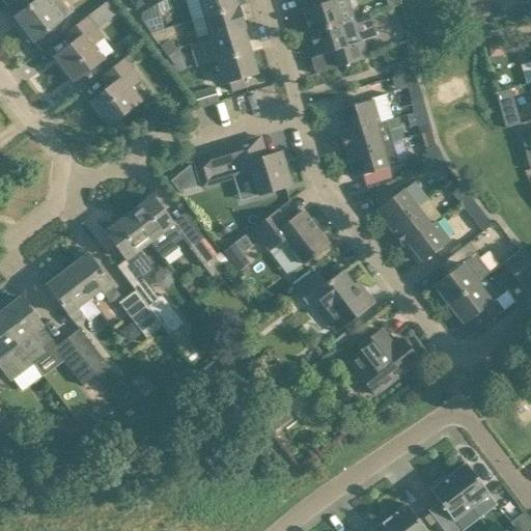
[(33,43),(50,30),(59,23),(72,14),(60,0),(37,0),(15,19),(22,28),(19,30),(27,43),(31,40),(33,43)]
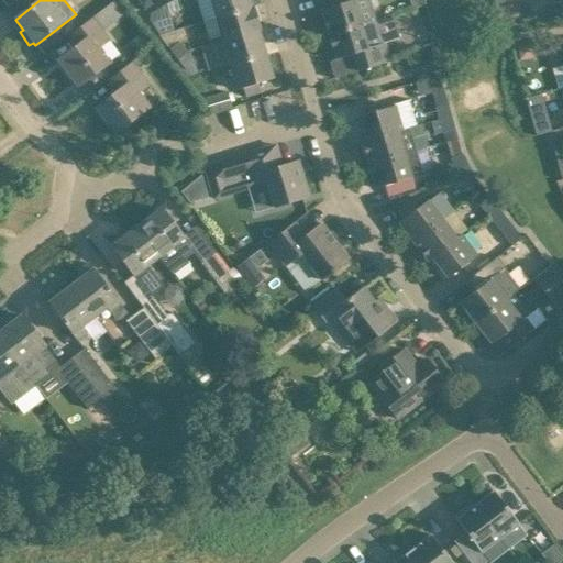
[(153,6),(148,0),(140,0),(138,2),(143,11),(144,11),(153,6)]
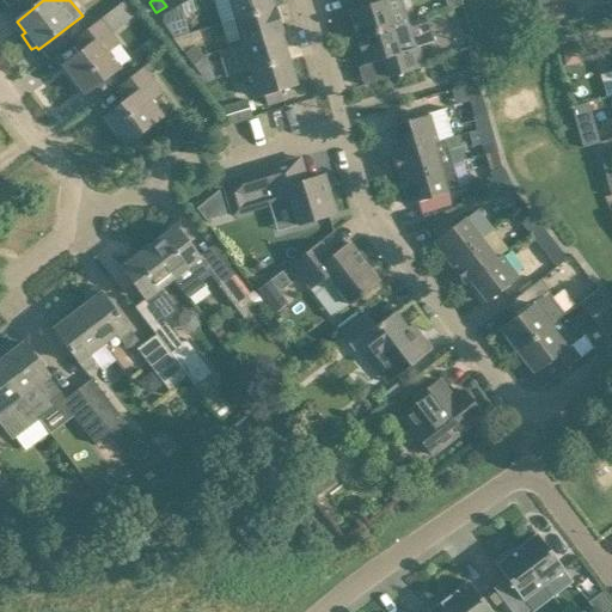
[(227,0),(234,19),(273,8),(269,0),(227,0)]
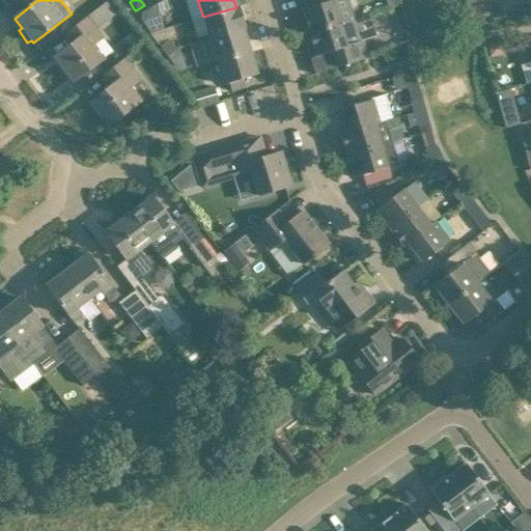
[(302,9),(309,33),(339,24),(354,20),(346,0),(316,0),(318,4),(302,9)]
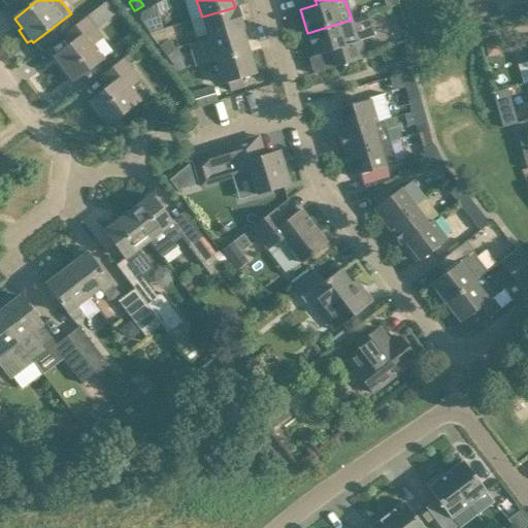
[(396,0),(383,0),(386,8),(398,5),(396,0)]
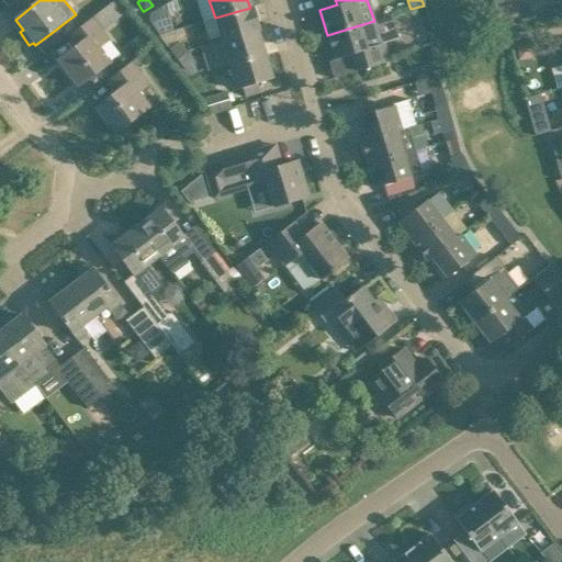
[(111,4),(104,9),(113,21),(124,13),(114,1),(111,4)]
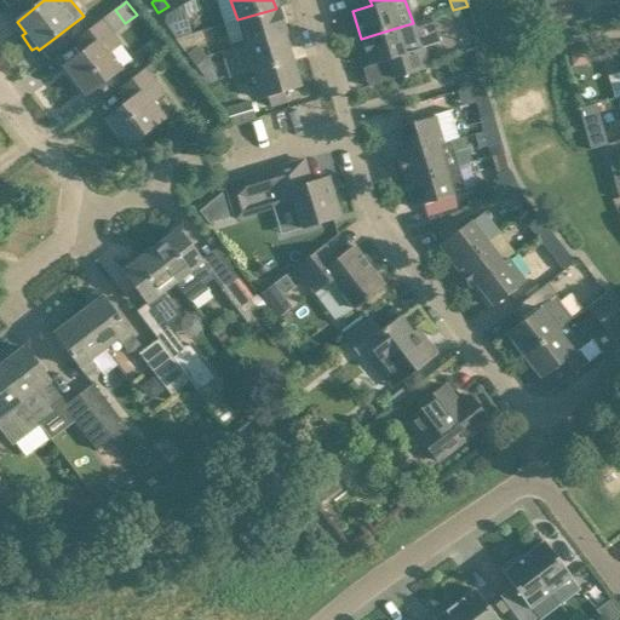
[(165,17),(164,23),(174,39),(191,34),(183,6),(178,10),(165,17)]
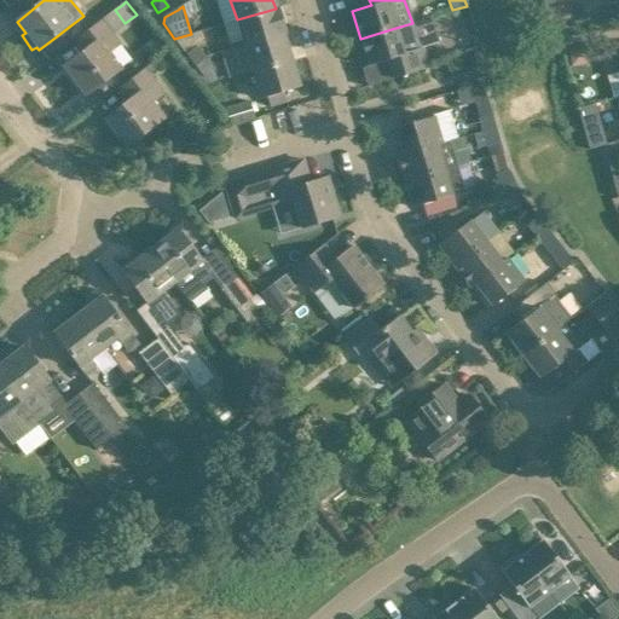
[(244,45),(244,46),(283,34),(287,34),(278,7),(276,9),(237,19),(237,22),(239,21),(247,44),(244,45)]
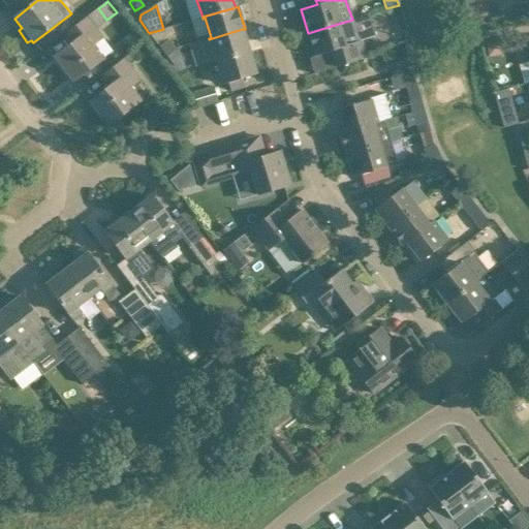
[(338,24),(308,33),(316,56),(322,54),(325,65),(335,63),(337,67),(356,61),(364,59),(359,41),(377,35),(370,14),(352,20),(338,24)]
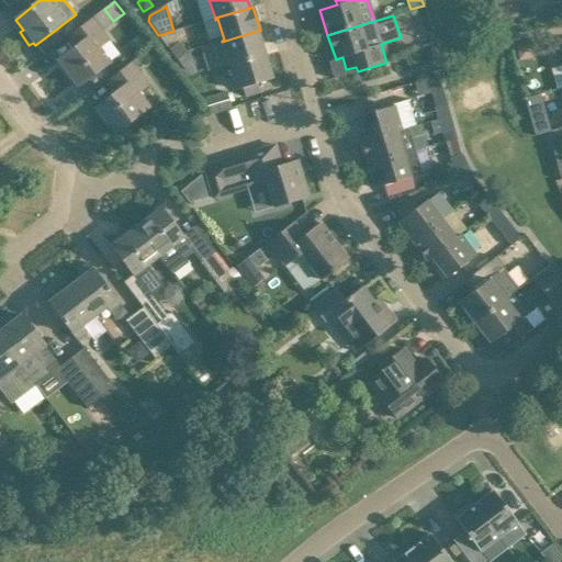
[(91,18),(87,21),(69,34),(78,46),(58,60),(78,87),(110,63),(99,48),(109,41),(91,18)]
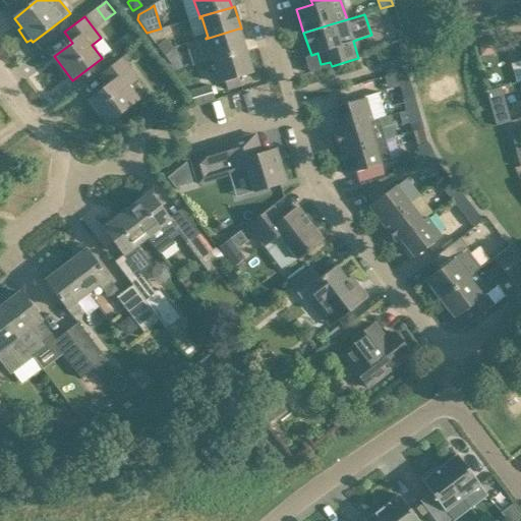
[(385,34),(389,44),(403,38),(399,27),(385,34)]
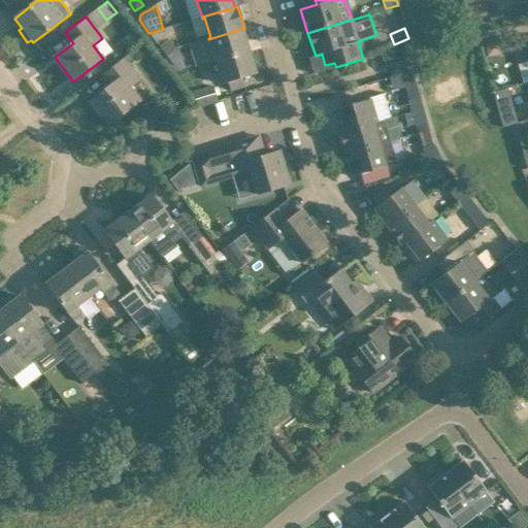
[(208,39),(216,62),(249,52),(241,29),(208,39)]
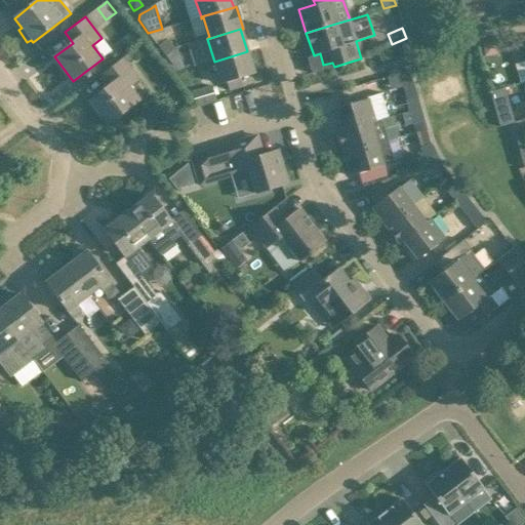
[(158,46),(165,55),(174,48),(166,39),(158,46)]
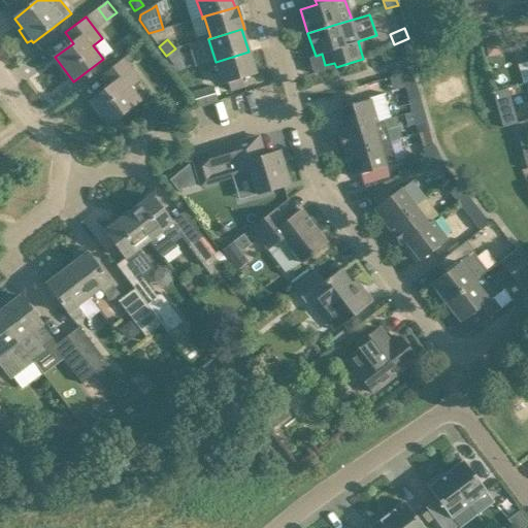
[(175,48),(166,56),(167,58),(163,62),(172,74),(186,69),(183,59),(175,48)]
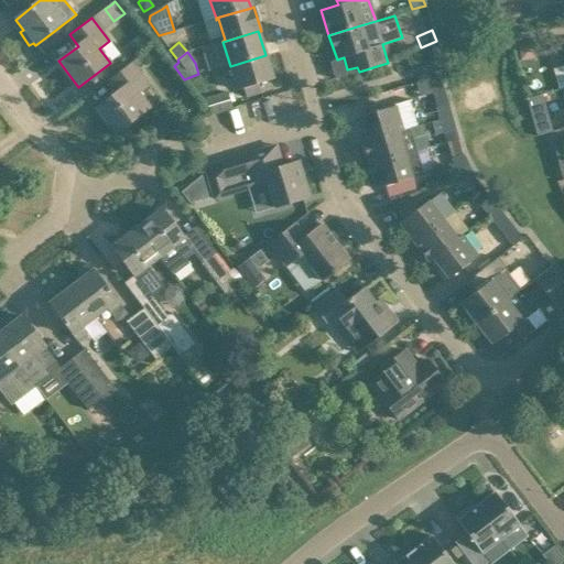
[(266,55),(230,66),(238,90),(243,88),(246,97),(261,93),(258,84),(273,79),(266,55)]
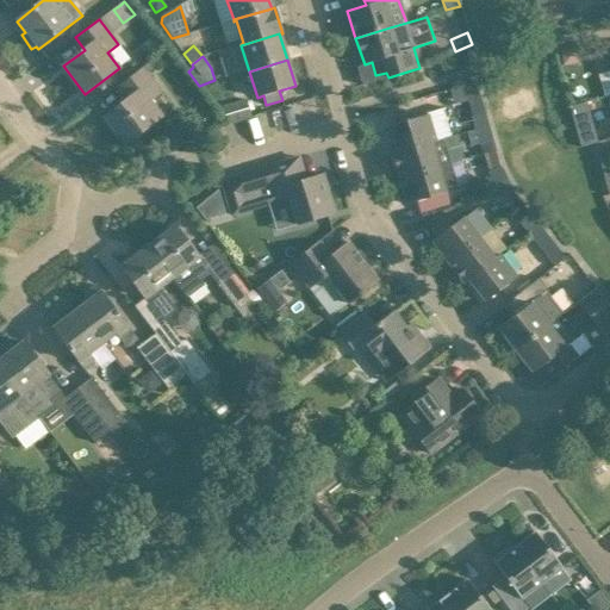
[(143,68),(134,75),(114,89),(124,103),(103,118),(124,145),(162,117),(150,101),(161,93),(143,68)]
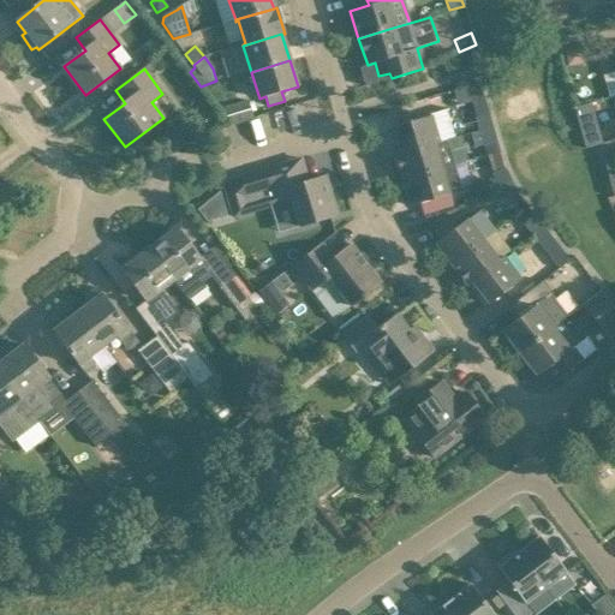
[(249,102),(225,109),(230,125),(252,118),(249,102)]
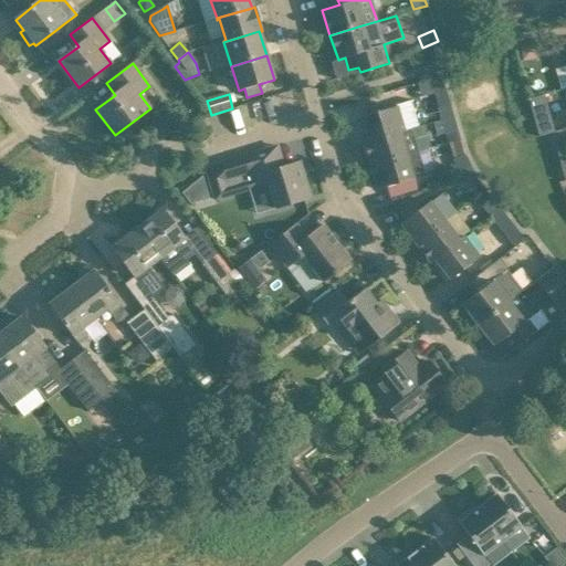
[(437,107),(441,121),(452,117),(449,104),(437,107)]
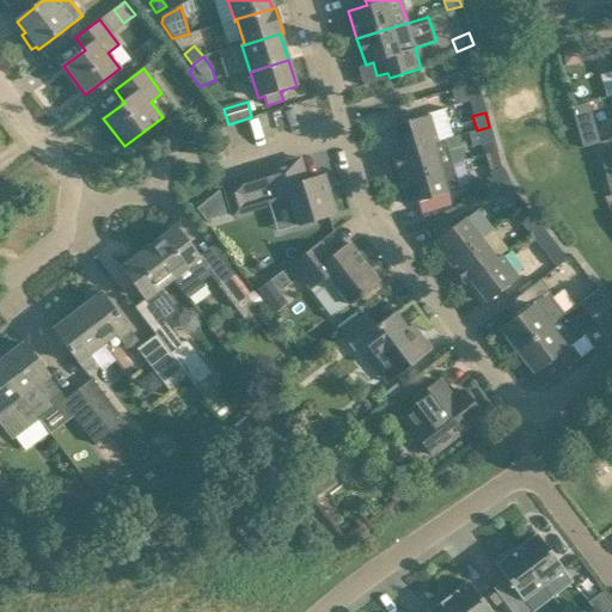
[(390,127),(398,153),(432,144),(436,142),(428,115),(390,127)]
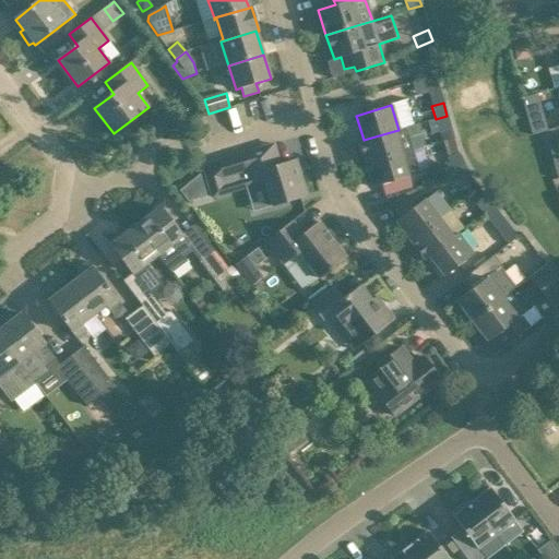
[(447,116),(436,119),(439,131),(451,128),(447,116)]
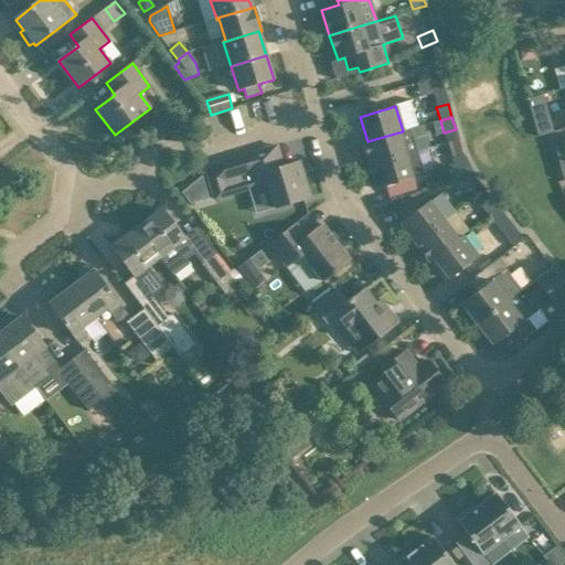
[(548,118),(533,123),(537,137),(545,135),(552,132),(548,118)]
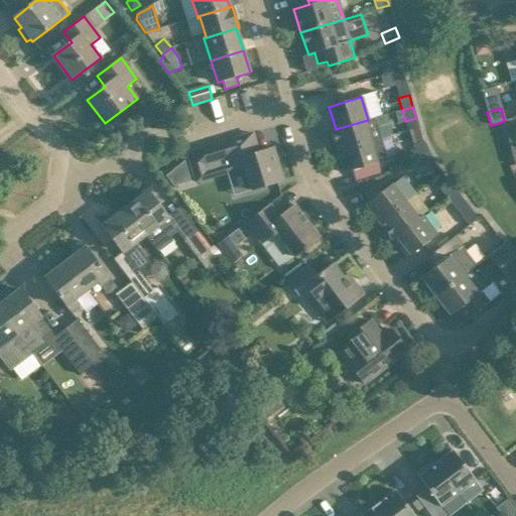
[(150,111),(143,115),(147,122),(154,118),(150,111)]
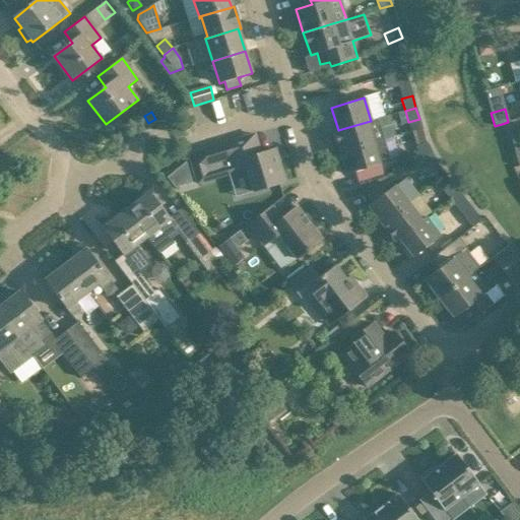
[(333,131),(340,152),(386,138),(380,119),(371,121),(367,122),(338,130),(333,131)]
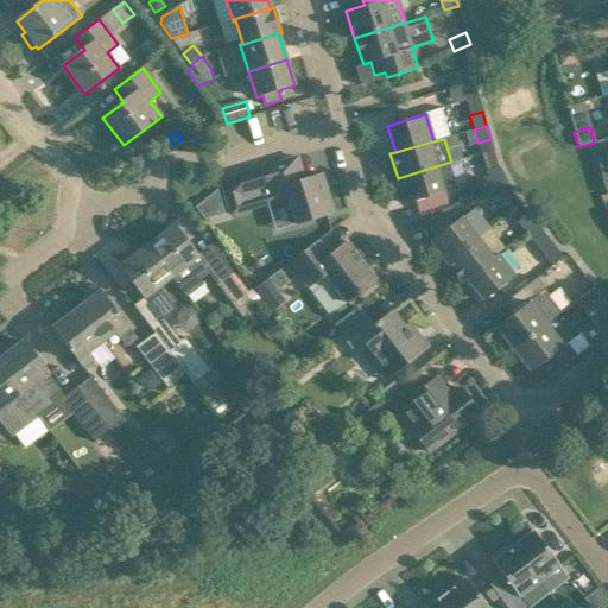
[(607,156),(597,159),(600,168),(607,165),(607,156)]
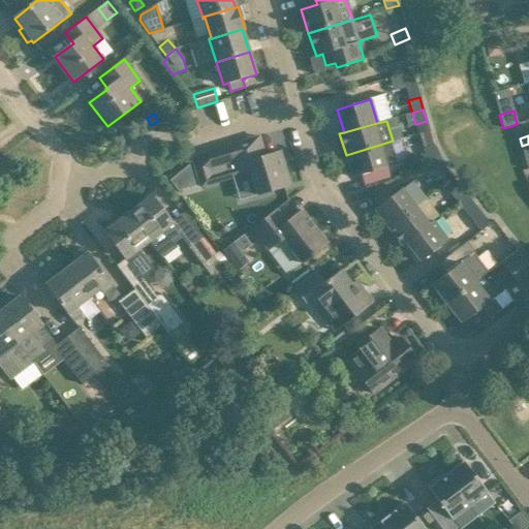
[(258,136),(196,156),(191,158),(199,184),(235,173),(249,168),(257,195),(289,185),(279,152),(265,156),(258,136)]
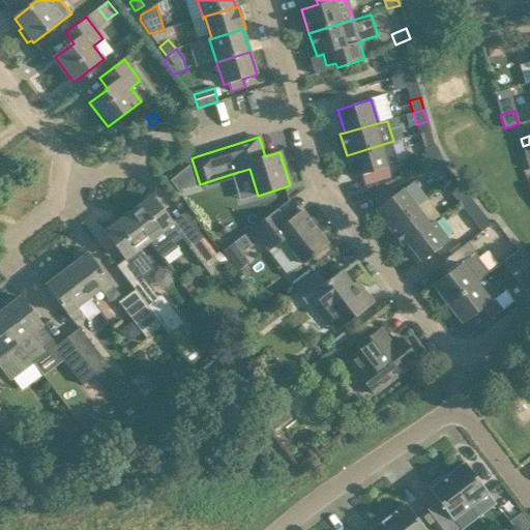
[(393,141),(347,155),(353,177),(386,168),(385,165),(399,160),(393,141)]
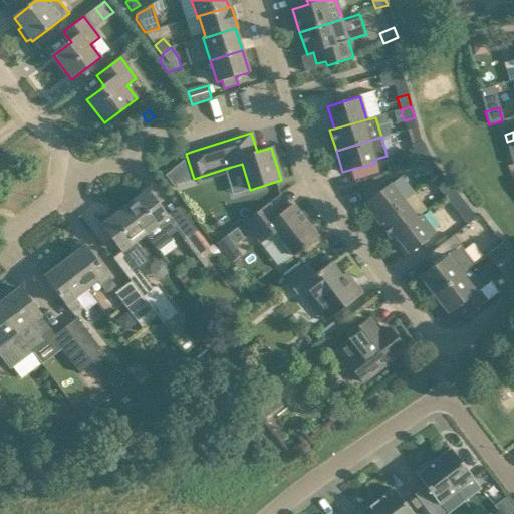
[(411,146),(417,156),(427,151),(421,140),(411,146)]
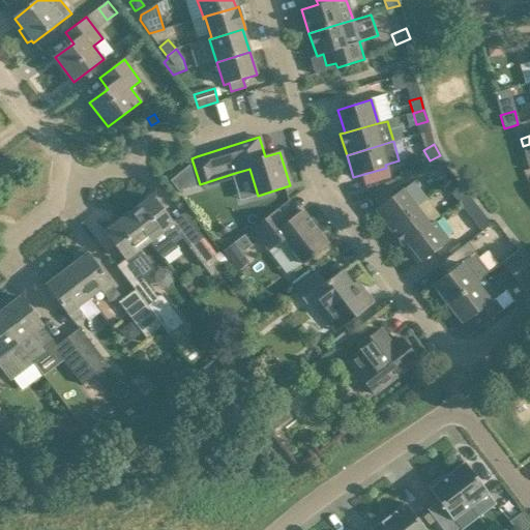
[(440,155),(430,160),(435,172),(445,167),(440,155)]
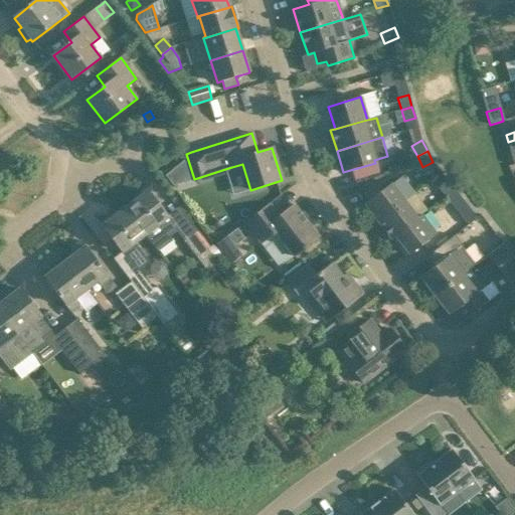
[(181,185),(192,172),(180,162),(170,175),(181,185)]
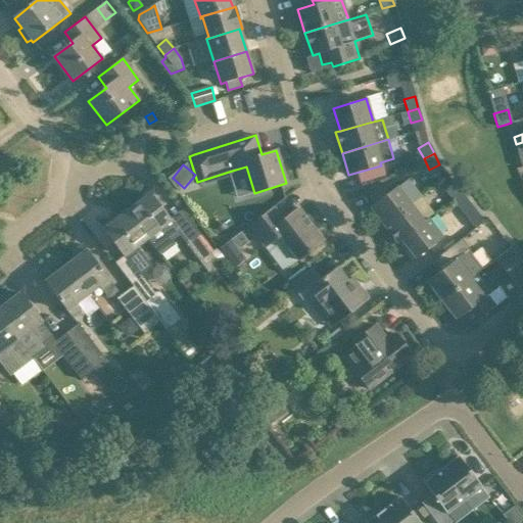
[(444,191),(452,200),(461,193),(454,183),(444,191)]
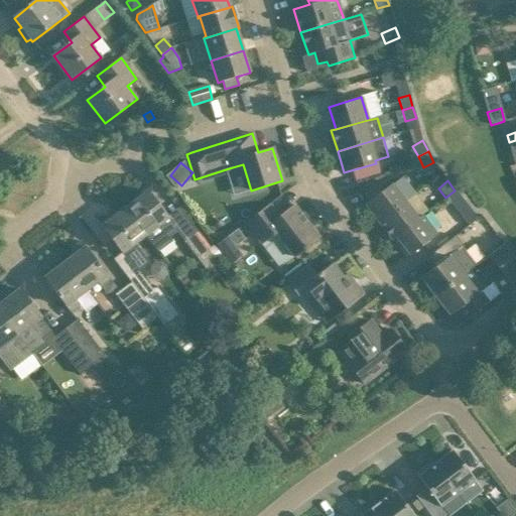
[(365,205),(378,222),(404,201),(391,183),(365,205)]
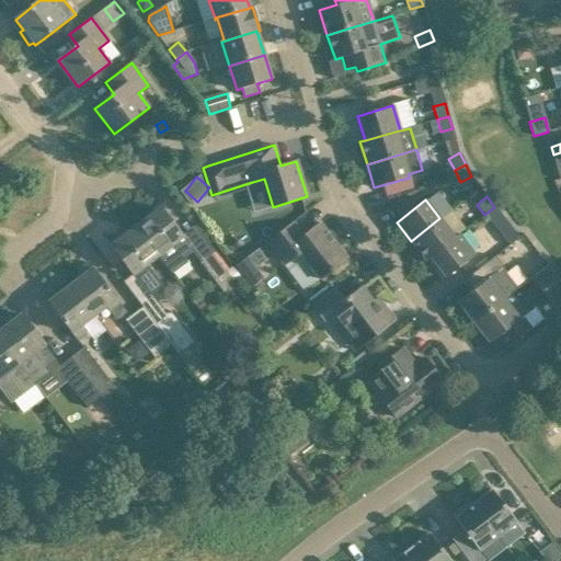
[(494,207),(484,215),(493,225),(503,217),(494,207)]
